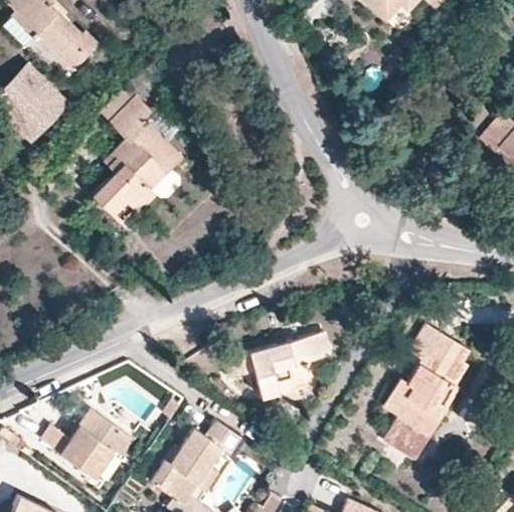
[(77,37),(63,23),(65,21),(51,6),(53,5),(54,3),(51,0),(6,0),(5,2),(15,11),(11,15),(12,17),(32,37),(35,40),(39,36),(72,69),(98,44),(84,30),(81,33),(77,37)]
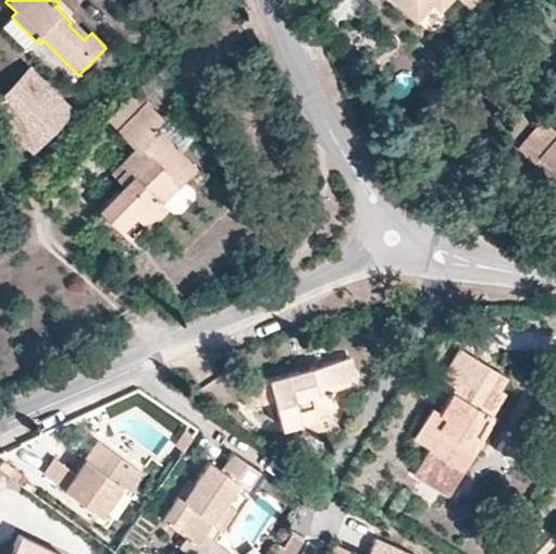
[(479,0),(393,0),(420,23),(436,5),(441,10),(449,0),(458,0),(470,11),(479,0)]
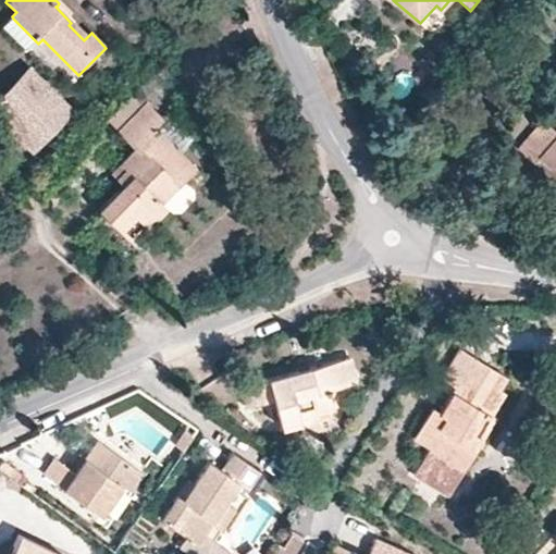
[(88,36),(58,5),(56,7),(71,23),(69,25),(84,40),(88,36)]
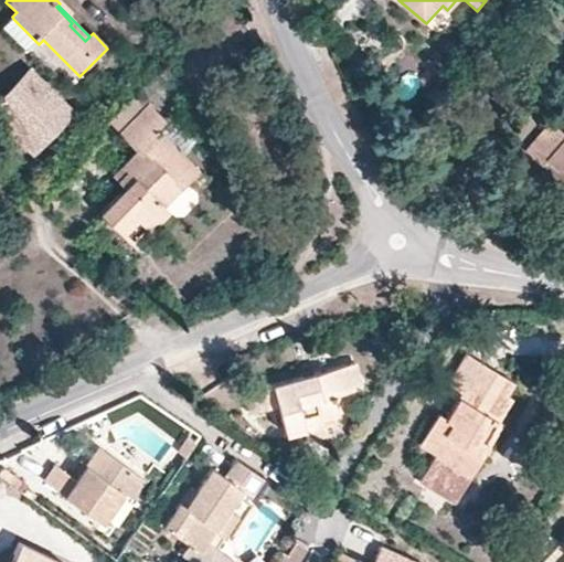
[(35,41),(13,19),(3,29),(25,51),(35,41)]
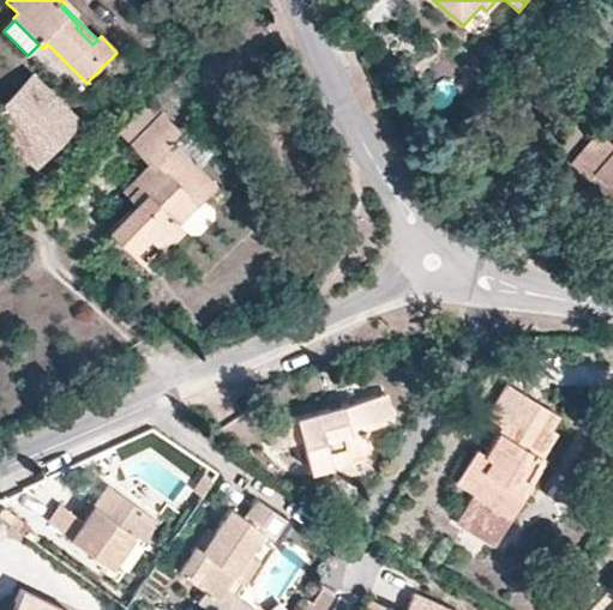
[(84,124),(35,73),(0,108),(0,134),(36,171),(84,124)]
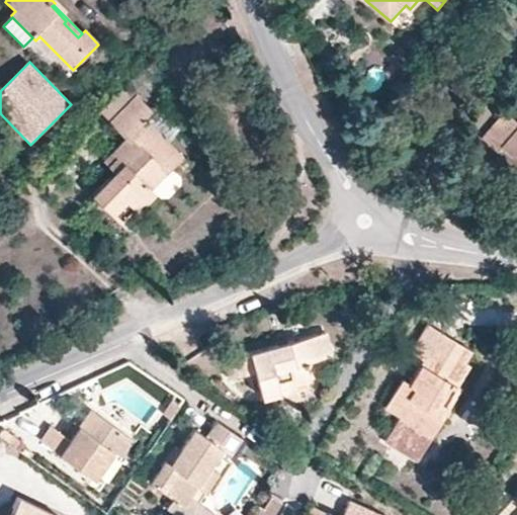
[(109,123),(137,96),(127,87),(100,114),(109,123)]
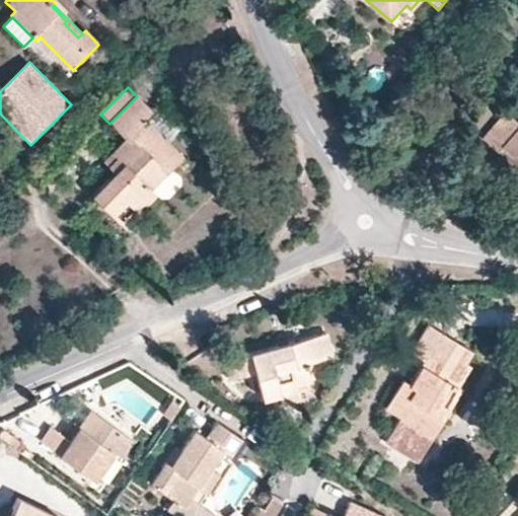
[(185,157),(171,144),(185,131),(159,105),(153,112),(137,96),(109,124),(128,141),(131,138),(142,148),(116,174),(93,198),(125,229),(157,197),(161,200),(169,200),(182,187),(181,178),(172,169),(185,157)]
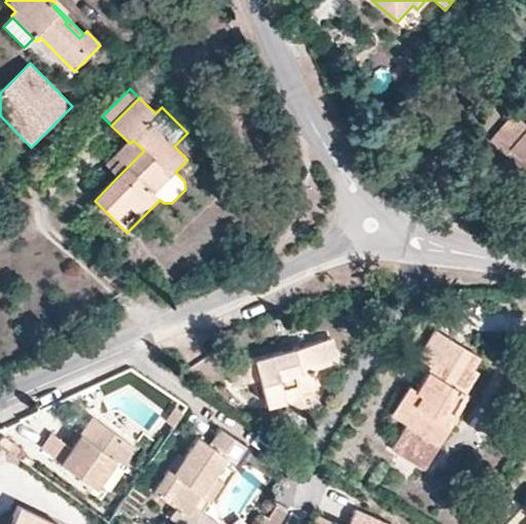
[(525,125),(515,115),(490,142),(505,154),(510,149),(525,164),(525,125)]
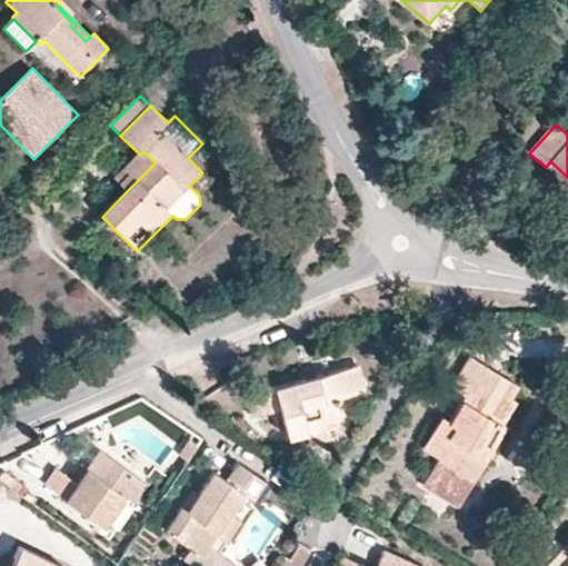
[(127,191),(156,162),(143,151),(140,155),(125,170),(129,175),(119,184),(127,191)]
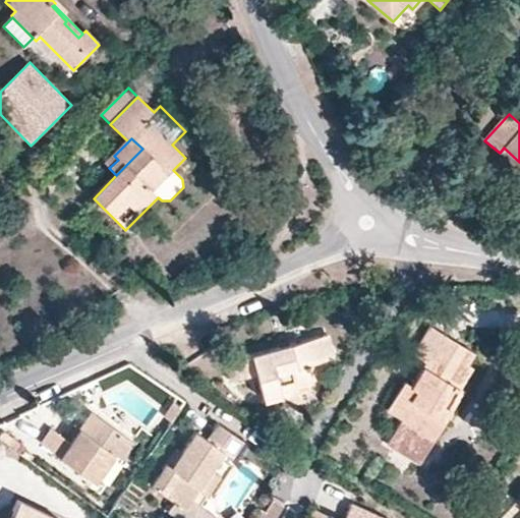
[(460,390),(473,368),(468,365),(475,354),(431,328),(413,356),(426,364),(413,388),(406,384),(388,413),(403,422),(388,447),(419,466),(453,412),(444,407),(456,387),(460,390)]
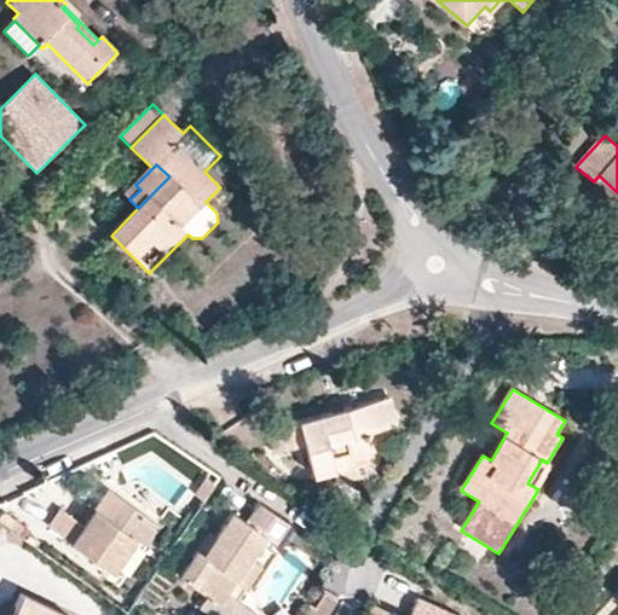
[(398,422),(391,398),(382,400),(390,424),(398,422)]
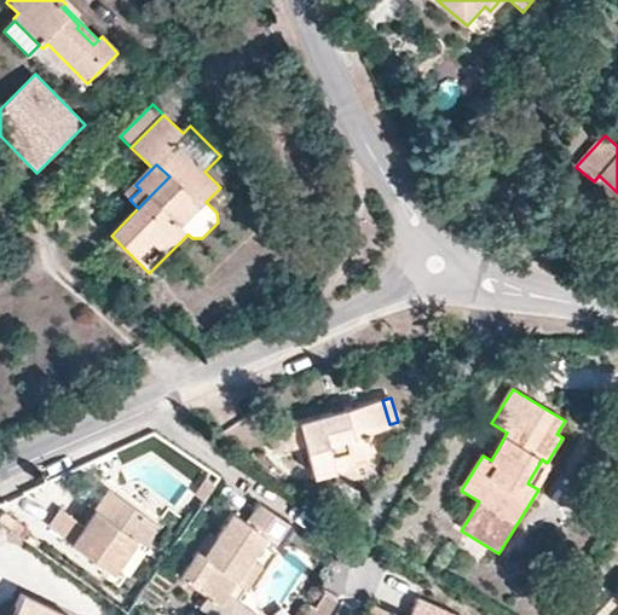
[(367,435),(391,428),(382,400),(269,433),(275,456),(305,447),(313,477),(333,471),(331,468),(357,460),(373,456),(367,435)]
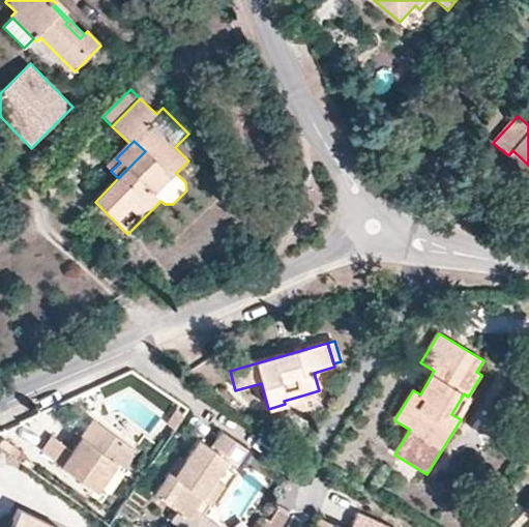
[(461,419),(472,399),(468,397),(464,393),(451,414),(461,419)]
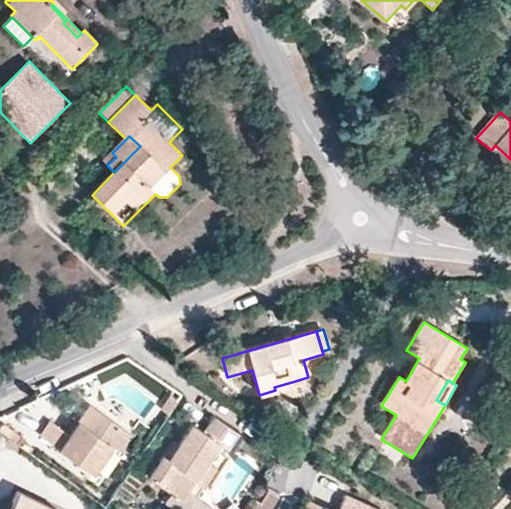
[(299,396),(295,381),(274,387),(275,390),(279,401),(299,396)]
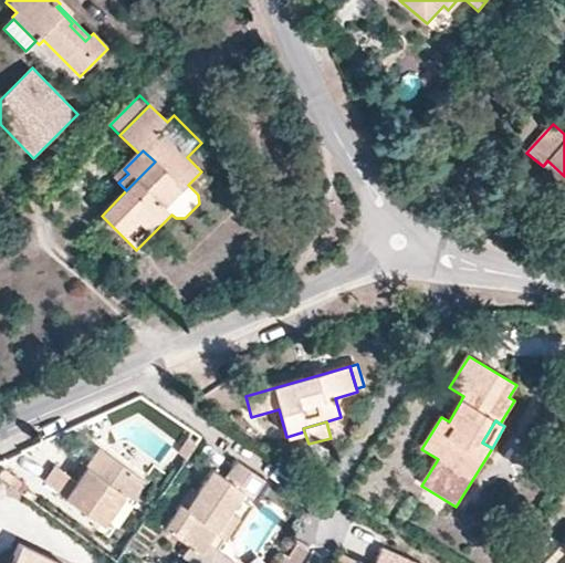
[(132,500),(145,481),(101,450),(77,482),(71,478),(56,467),(44,483),(103,525),(125,496),(132,500)]
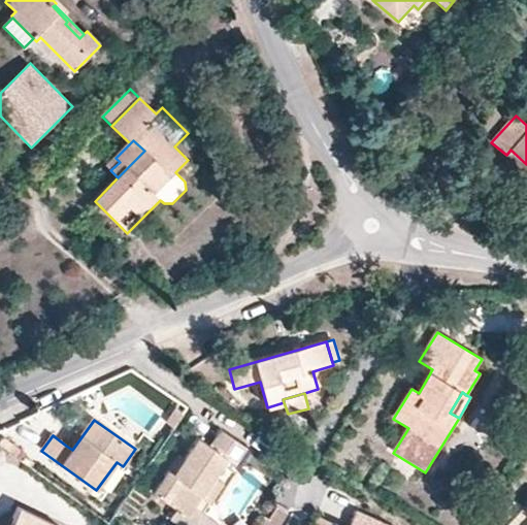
[(221,524),(195,507),(215,478),(227,459),(236,465),(248,449),(222,431),(210,448),(199,440),(186,460),(174,478),(168,473),(155,494),(177,510),(170,520),(176,524),(221,524)]
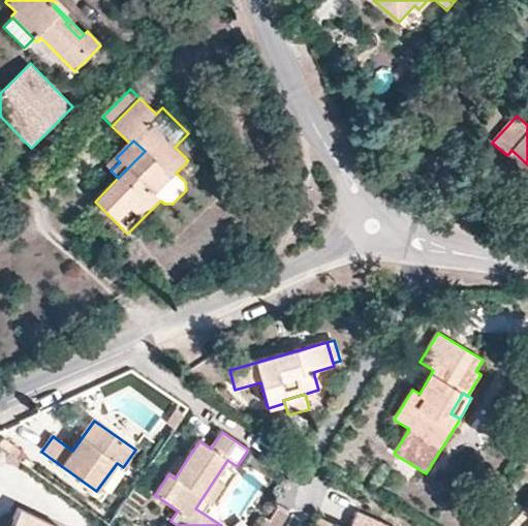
[(72,451),(82,437),(76,433),(66,446),(72,451)]
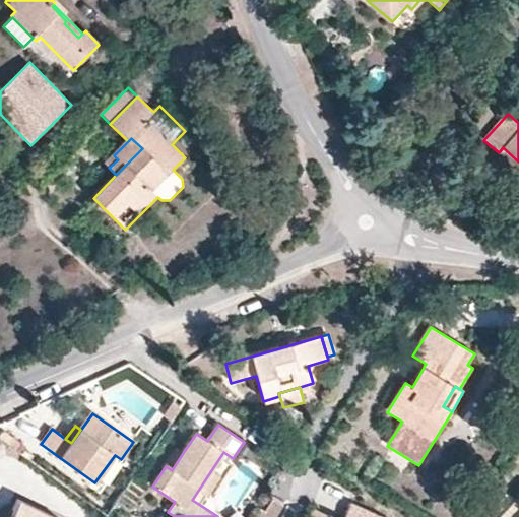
[(26,448),(4,433),(0,437),(0,439),(21,454),(26,448)]
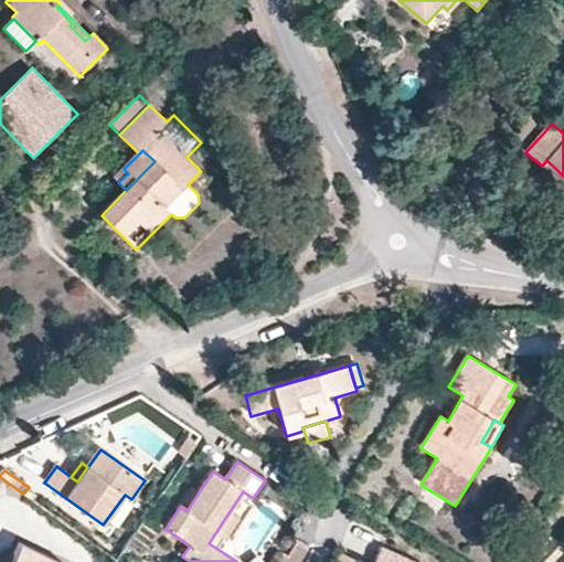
[(187,511),(199,492),(192,488),(180,507),(187,511)]
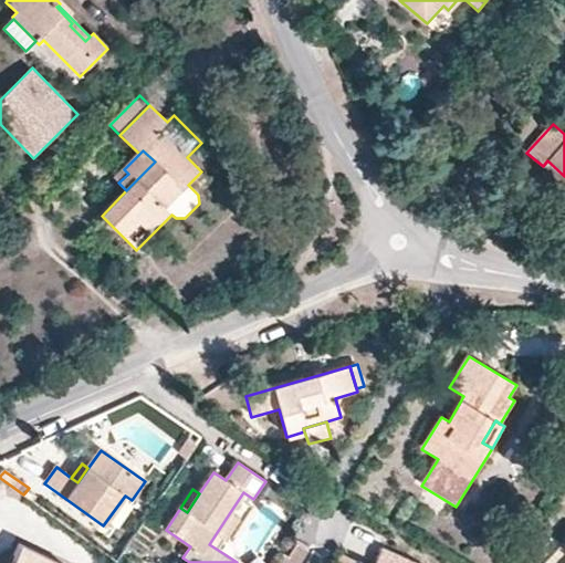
[(219,551),(240,519),(230,512),(209,544),(219,551)]
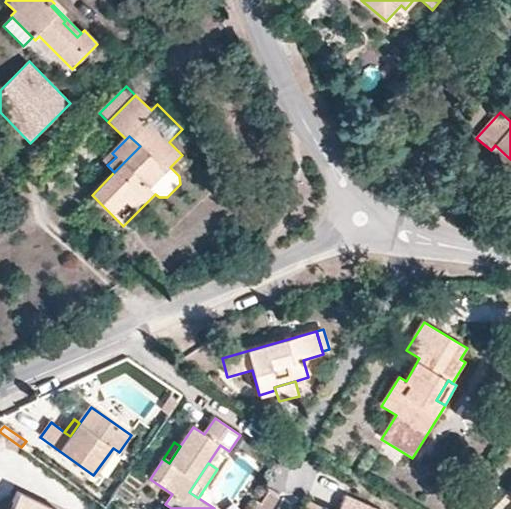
[(55,508),(18,491),(9,508),(55,508)]
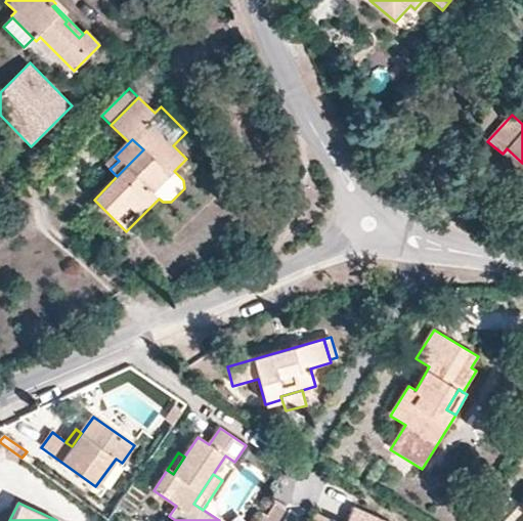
[(277,520),(285,510),(275,505),(268,517),(263,514),(258,520),(277,520)]
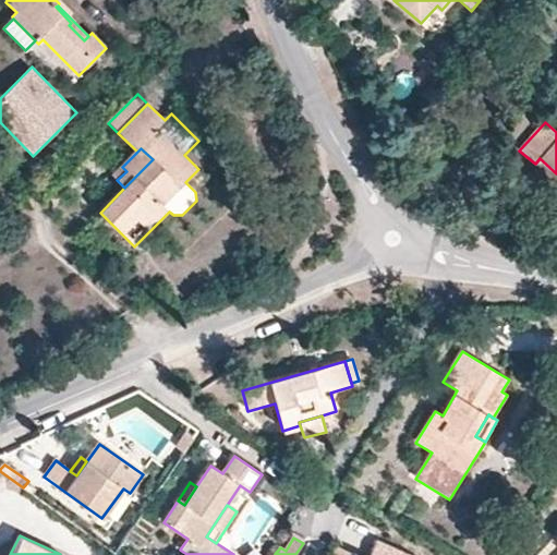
[(406,554),(375,541),(368,554),(406,554)]
